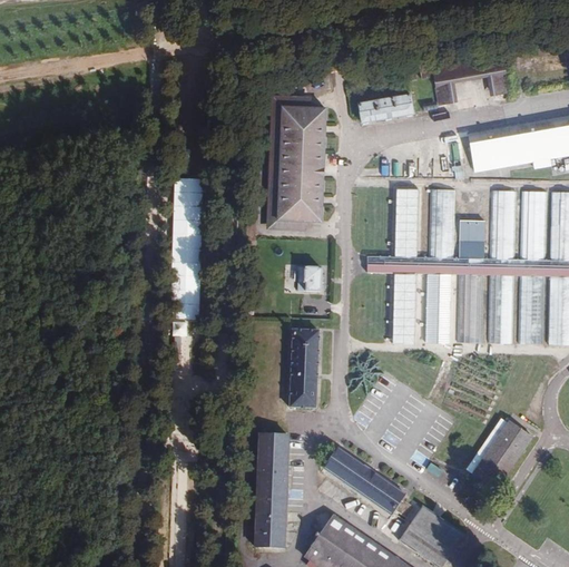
[(503,54),(432,66),(438,104),(455,100),(452,81),(484,76),(488,96),(510,93),(503,54)]
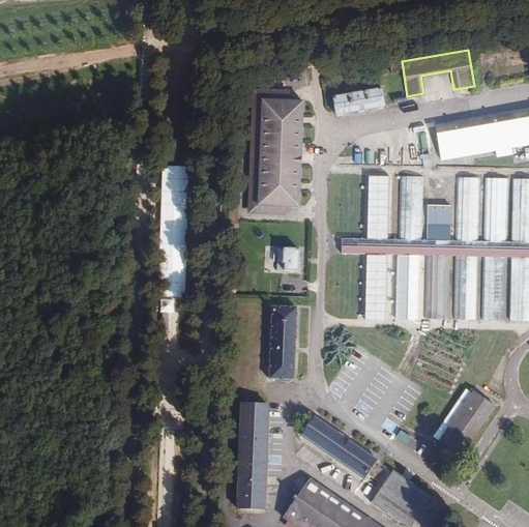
[(252,87),(247,212),(284,213),(284,206),(300,207),(304,98),(289,98),(290,88),(252,87)]
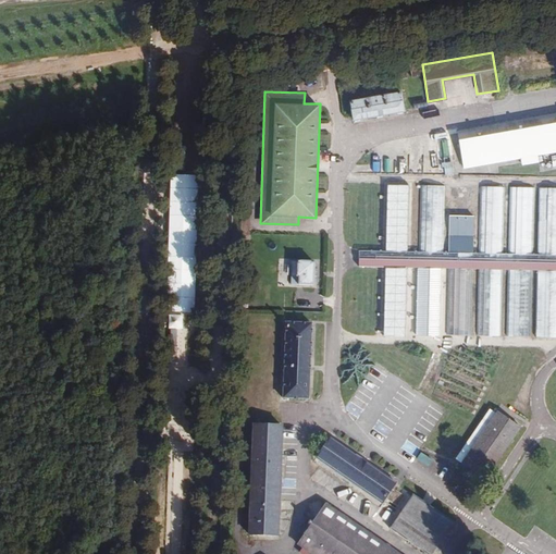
[(398,91),(350,101),(354,121),(403,111),(398,91)]
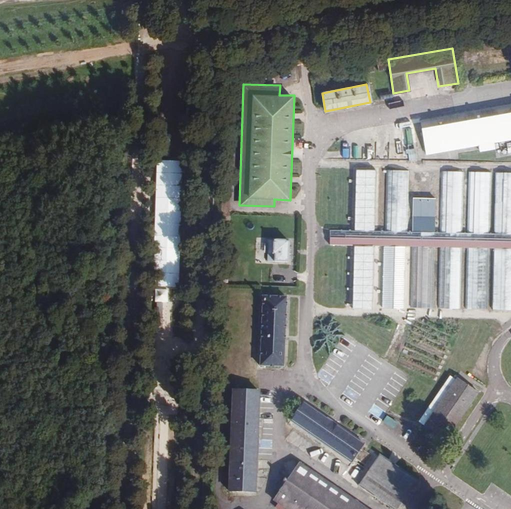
[(391,89),(378,92),(379,98),(392,95),(391,89)]
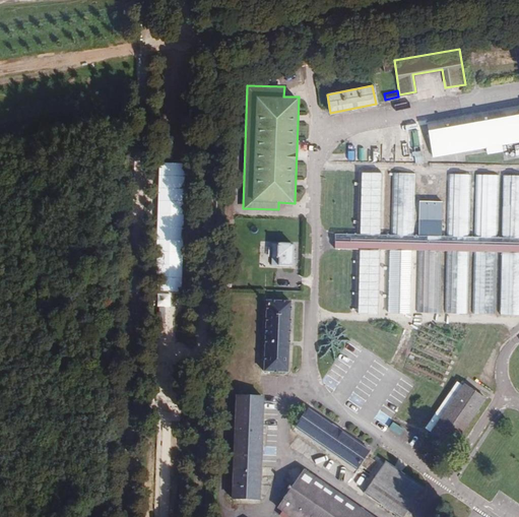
[(518,105),(428,121),(432,152),(518,137),(518,105)]
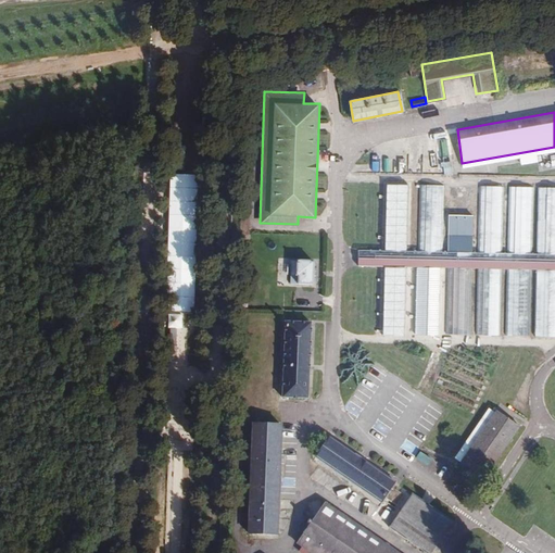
[(444,172),(452,171),(450,158),(442,160),(444,172)]
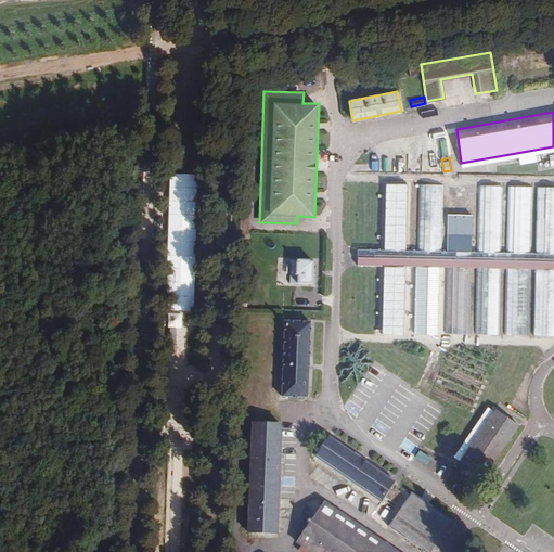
[(382,183),(381,248),(407,249),(409,183),(382,183)]
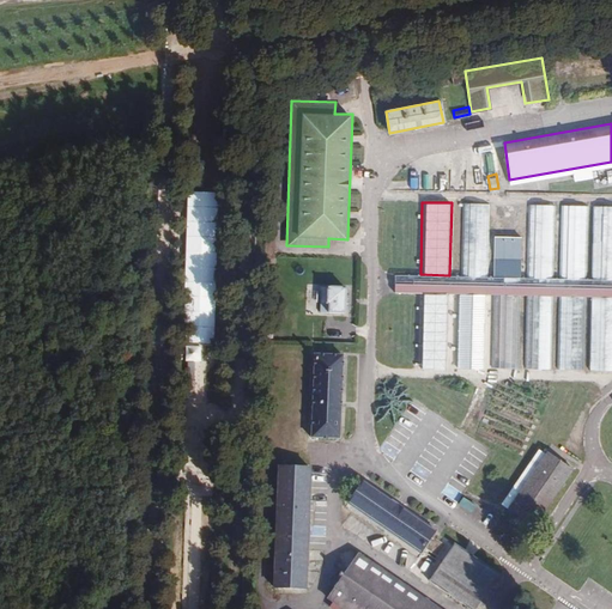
[(462,203),(460,275),(486,276),(488,203),(462,203)]
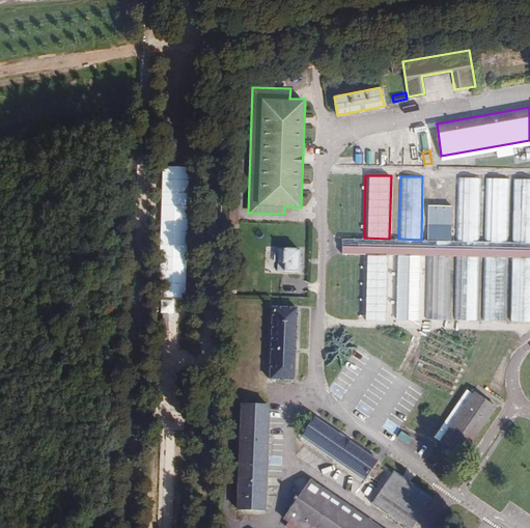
[(459,176),(457,241),(477,241),(478,176),(459,176)]
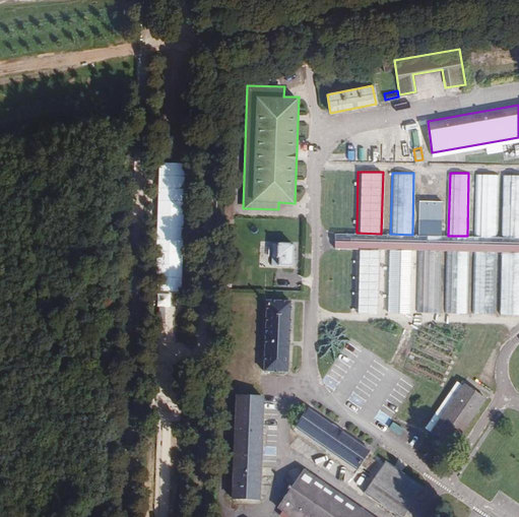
[(475,174),(474,236),(497,237),(499,175),(475,174)]
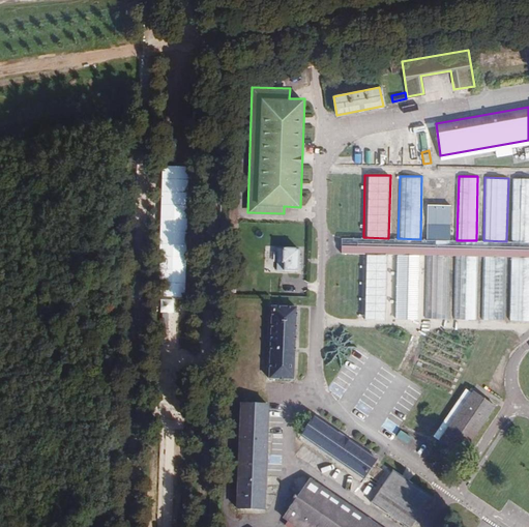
[(511,241),(528,241),(528,179),(513,178),(511,241)]
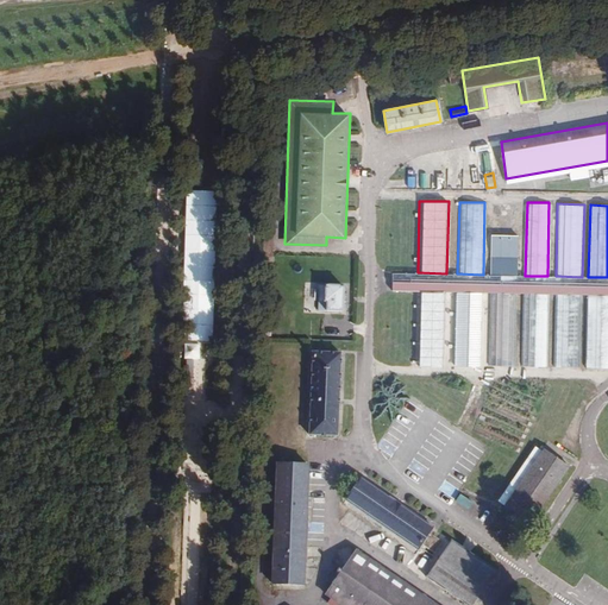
[(494,233),(493,275),(516,276),(518,234),(494,233)]
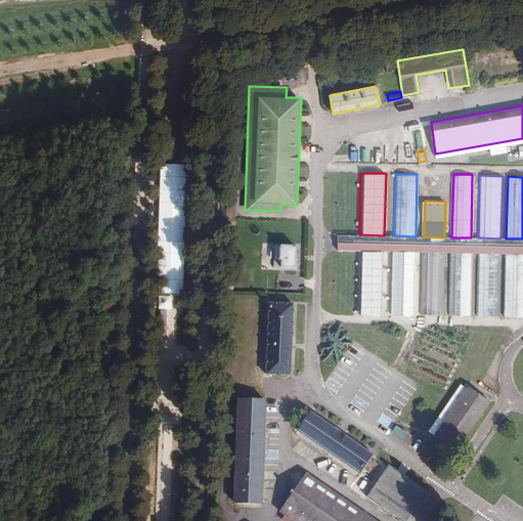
[(337,249),(360,250),(384,251),(393,251),(416,251),(422,251),(441,252),(450,252),(470,253),(477,253),(499,253),(506,254),(522,254),(522,239),(506,239),(500,239),(478,237),(471,237),(451,237),(444,237),(424,236),(416,236),(393,235),(384,235),(359,234),(337,234),(337,249)]
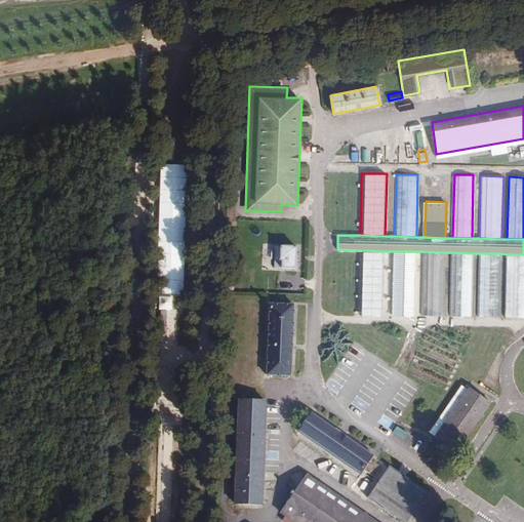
[(296,246),(273,245),(273,258),(282,259),(281,269),(295,269),(296,246)]
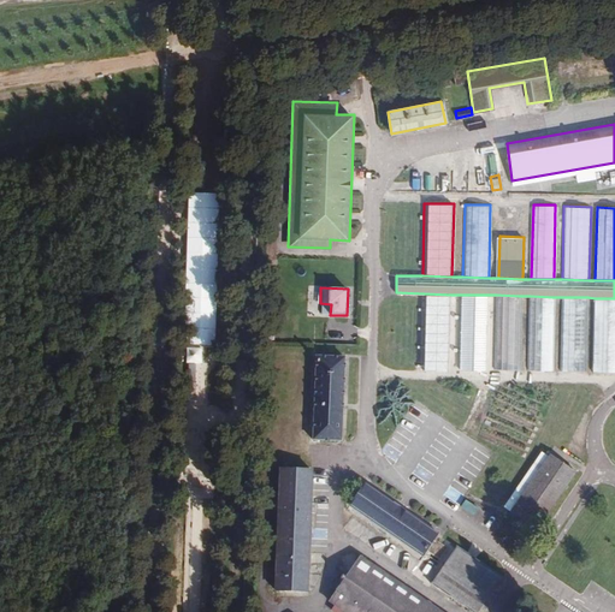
[(451,295),(424,293),(420,367),(449,368),(451,295)]
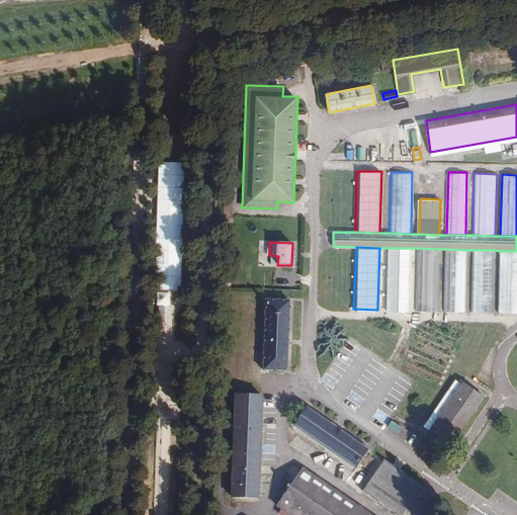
[(411,248),(389,248),(385,308),(408,309),(411,248)]
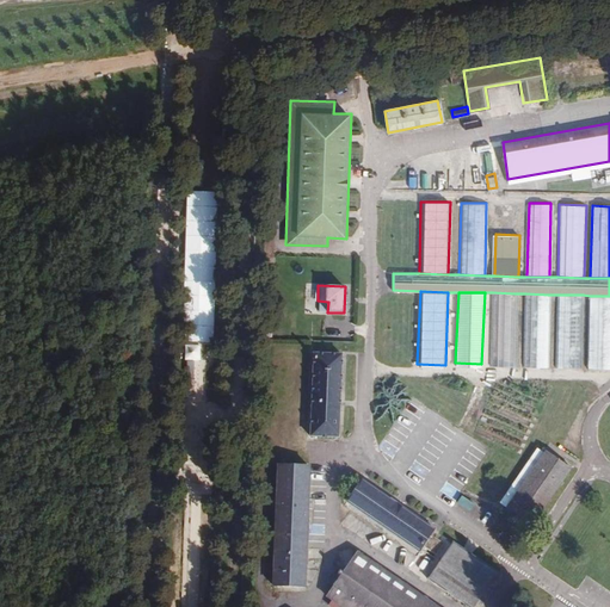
[(515,293),(492,292),(490,364),(513,365),(515,293)]
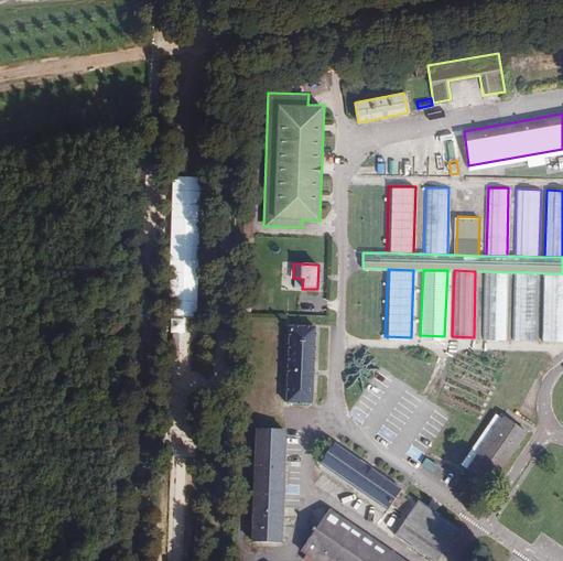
[(506,272),(485,271),(483,336),(504,337),(506,272)]
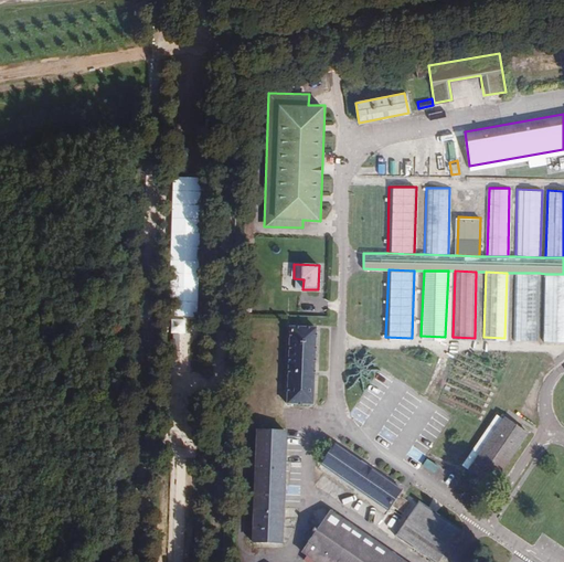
[(539,273),(514,273),(512,338),(536,339),(539,273)]
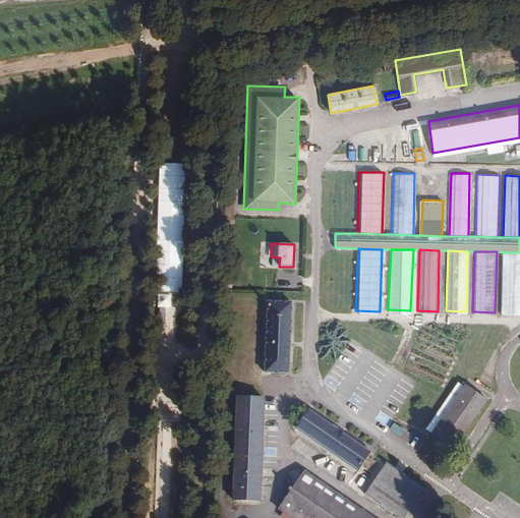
[(519,252),(503,252),(501,312),(519,312),(519,252)]
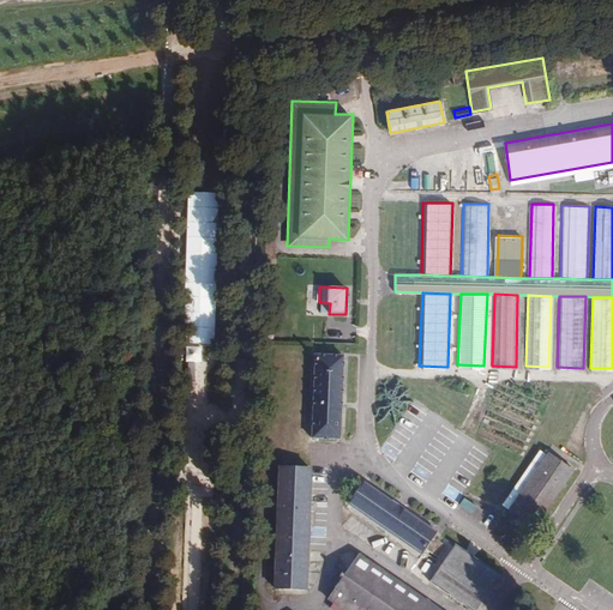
[(344,358),(314,357),(311,434),(341,434),(344,358)]
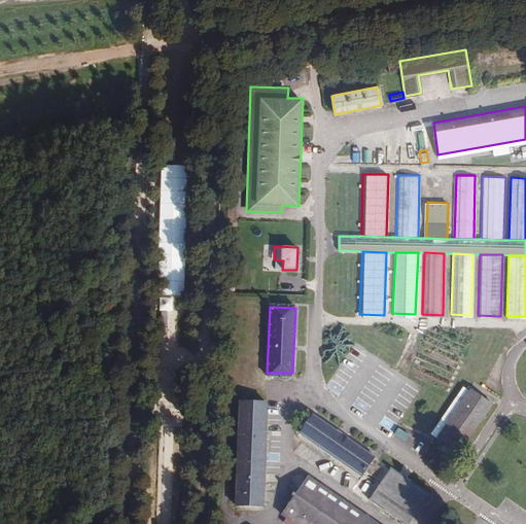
[(459,451),(492,400),(464,383),(431,432),(459,451)]
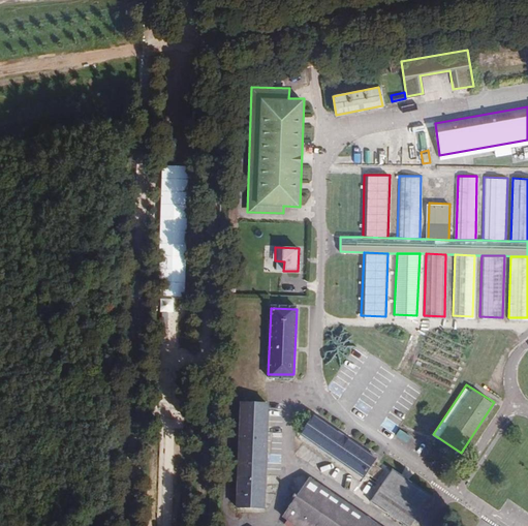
[(262,504),(267,400),(240,399),(236,503),(262,504)]
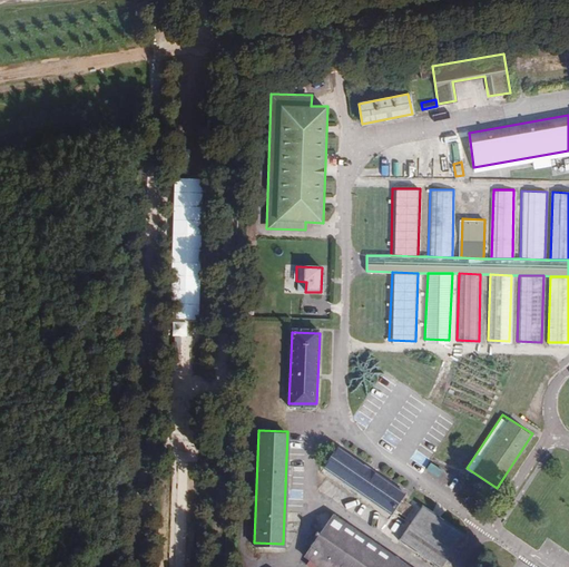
[(405,494),(337,447),(321,471),(392,518),(396,512),(400,516),(408,504),(403,500),(405,494)]
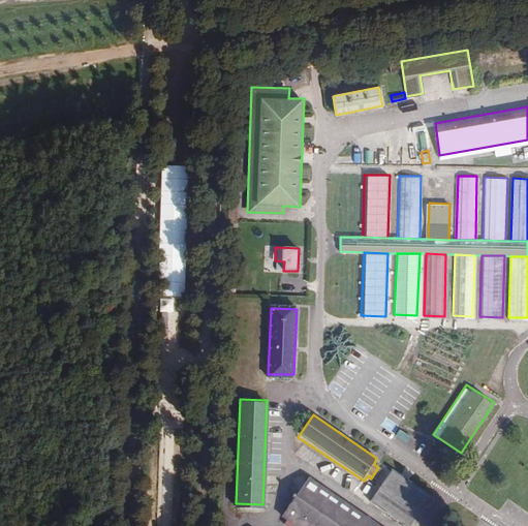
[(400,427),(396,433),(405,439),(409,433),(400,427)]
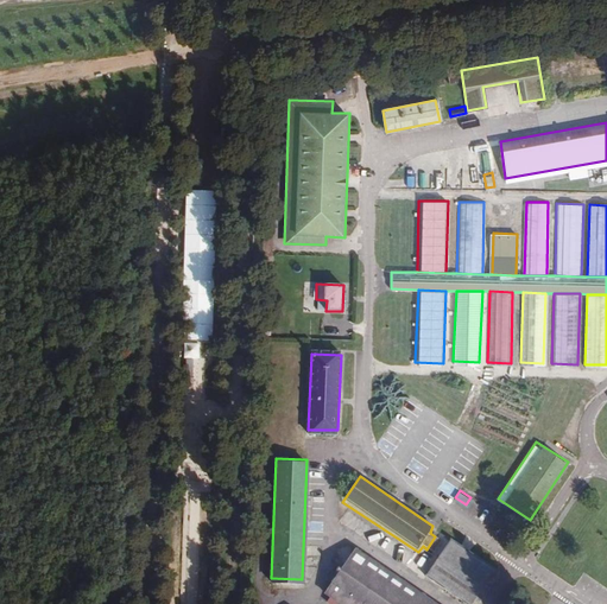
[(494,568),(450,539),(427,576),(470,603),(494,568)]
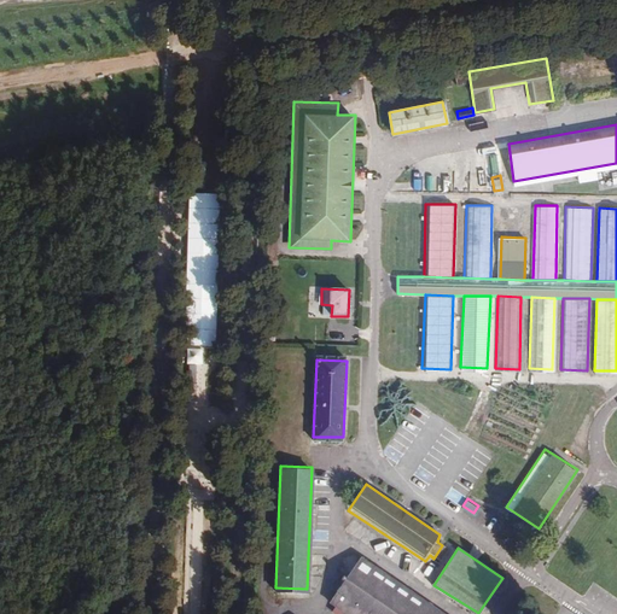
[(440,613),(360,561),(329,606),(342,613),(440,613)]
